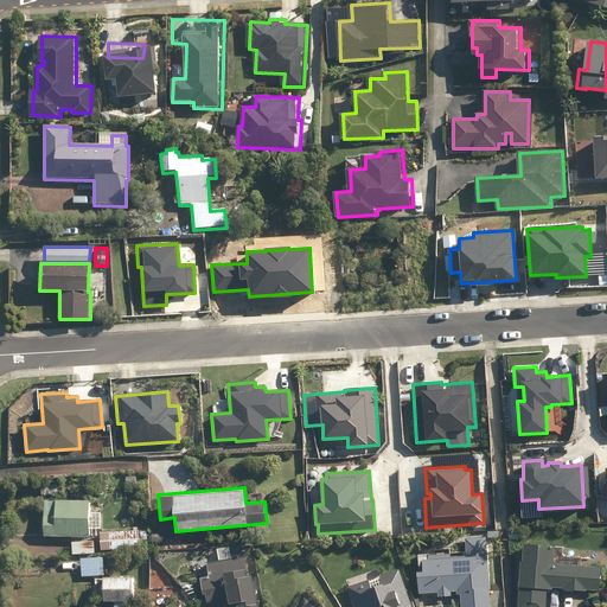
[(43,536),(89,537),(89,529),(100,529),(101,512),(90,512),(90,500),(44,499),(43,536)]
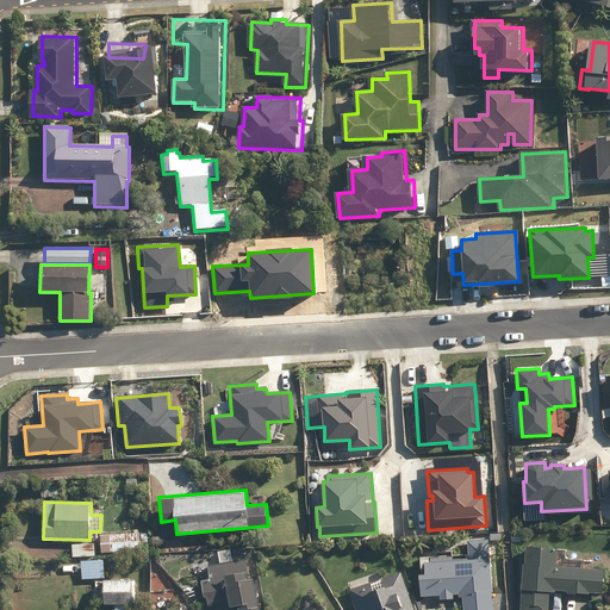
[(109,534),(110,553),(139,552),(139,543),(148,543),(148,534),(139,535),(139,533),(109,534)]
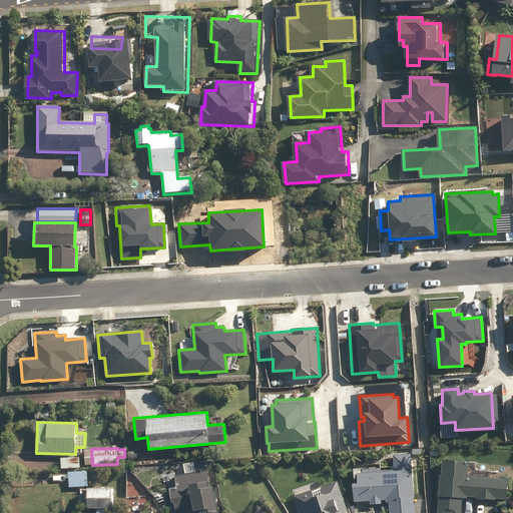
[(389,503),(390,512),(415,512),(412,466),(415,466),(415,459),(411,458),(411,453),(393,455),(395,471),(393,471),(392,467),(387,467),(387,471),(361,473),(360,468),(353,468),(354,479),(357,478),(358,483),(353,483),(354,502),(370,501),(370,505),(382,504),(382,500),(386,500),(386,503),(389,503)]
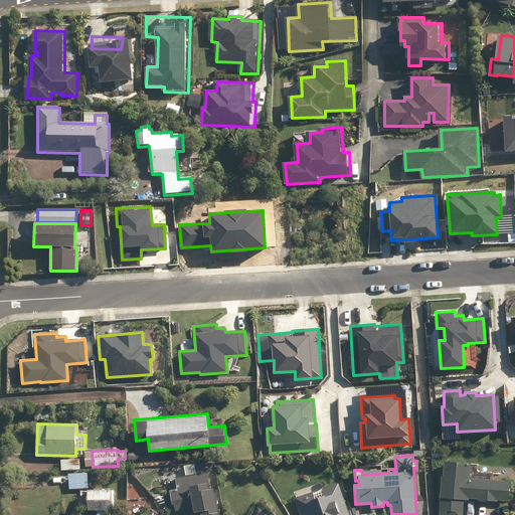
[(60,460),(61,471),(80,470),(79,459),(60,460)]
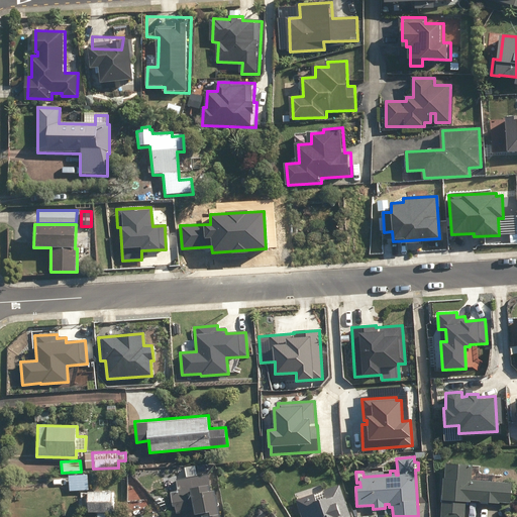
[(440,516),(464,516),(467,501),(470,502),(470,500),(480,501),(480,502),(499,503),(500,502),(511,502),(511,483),(472,481),(473,464),(445,462),(444,475),(443,477),(440,516)]
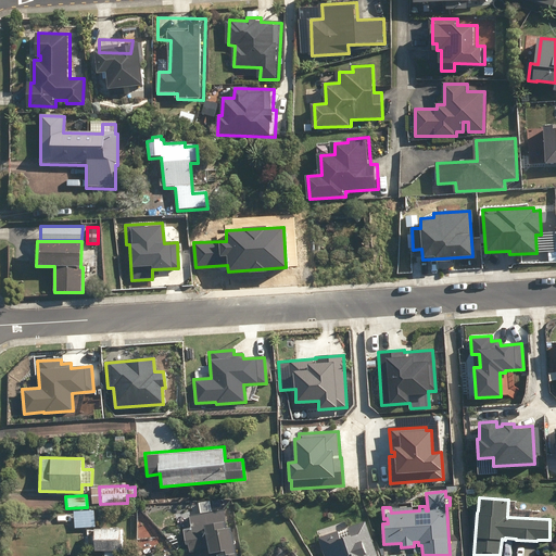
[(216,555),(217,555),(237,555),(237,552),(236,553),(230,526),(226,527),(225,523),(227,523),(224,507),(189,514),(191,528),(184,530),(188,553),(209,550),(209,553),(215,551),(216,555)]
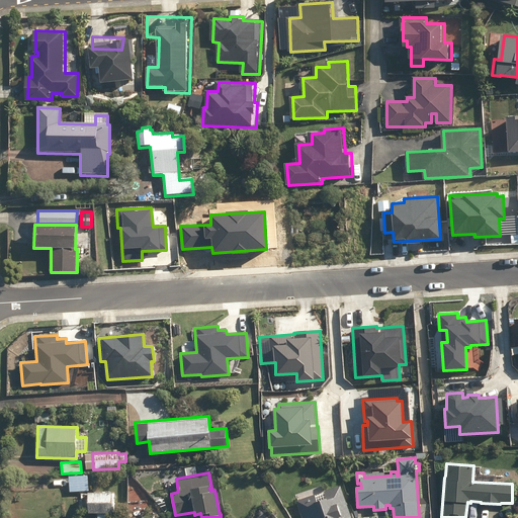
[(351,517),(340,486),(296,501),(301,517),(351,517)]
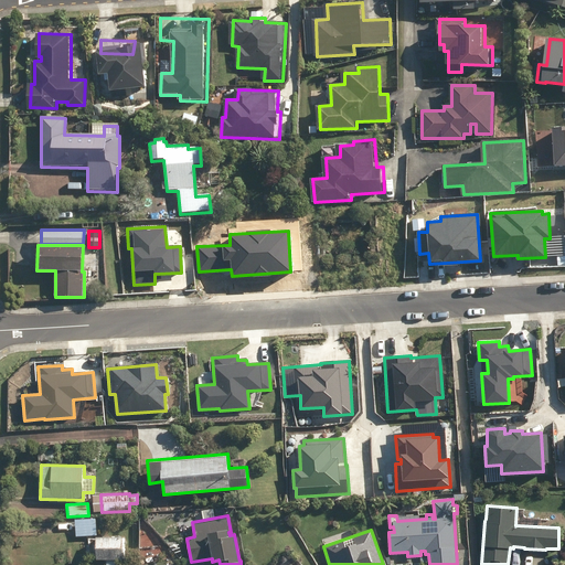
[(95,560),(121,560),(121,537),(95,536),(95,560)]
